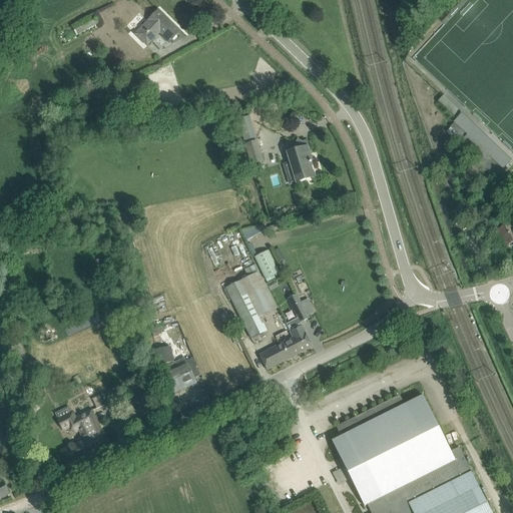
[(159,10),(135,35),(146,46),(160,32),(169,42),(180,31),(173,25),(172,26),(163,17),(165,16),(159,10)]
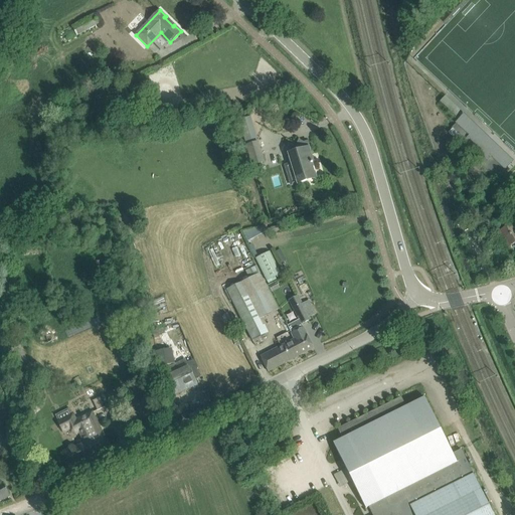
[(129,44),(120,49),(124,56),(133,51),(129,44)]
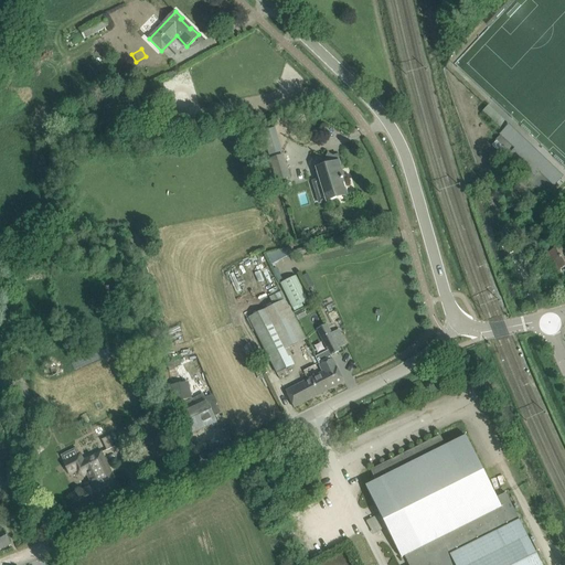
[(502,130),(507,125),(487,107),(482,112),(502,130)]
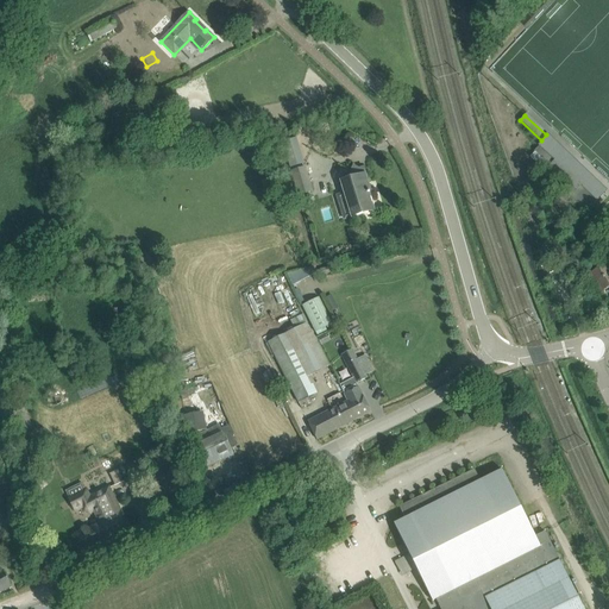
[(586,212),(606,192),(548,137),(534,151),(550,165),(545,171),(586,212)]
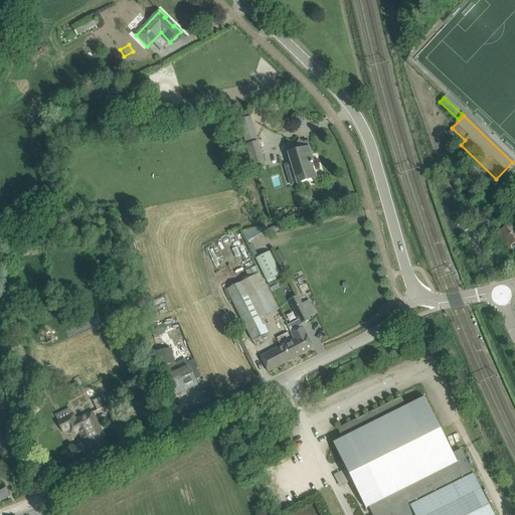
[(262,155),(258,142),(246,145),(252,166),(264,162),(262,155)]
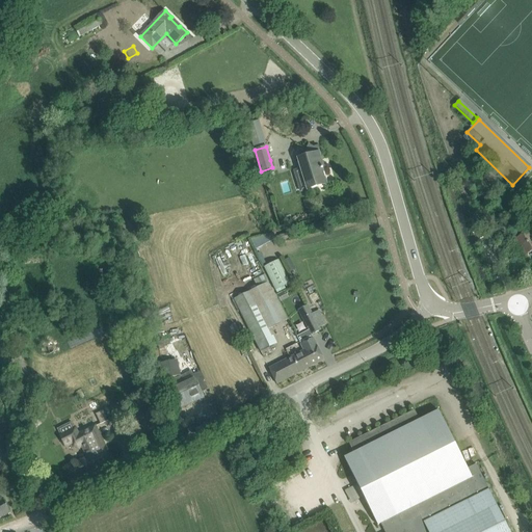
[(308,189),(316,187),(326,184),(321,169),(323,168),(323,167),(321,167),(319,160),(320,160),(318,154),(320,153),(308,156),(306,150),(304,150),(307,157),(298,159),(308,189)]
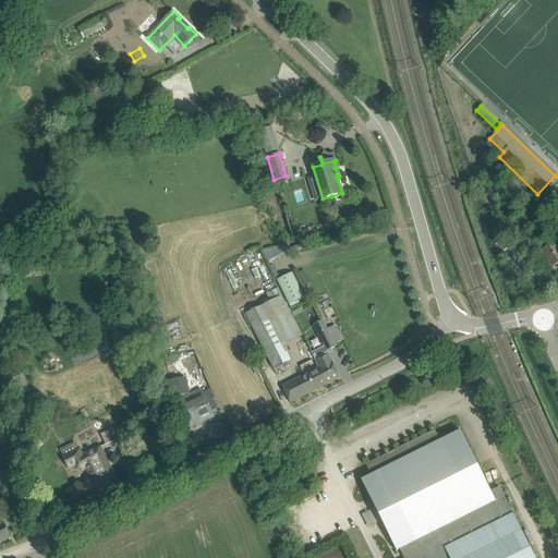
[(541,251),(552,267),(557,263),(557,245),(556,242),(541,251)]
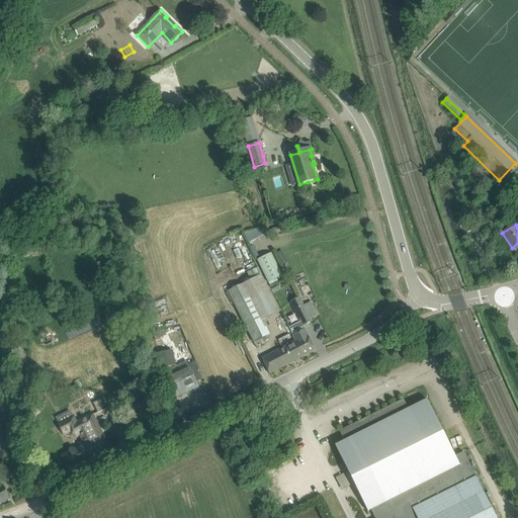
[(239,234),(205,248),(214,271),(242,260),(238,251),(233,254),(229,244),(235,241),(243,259),(248,257),(239,234)]
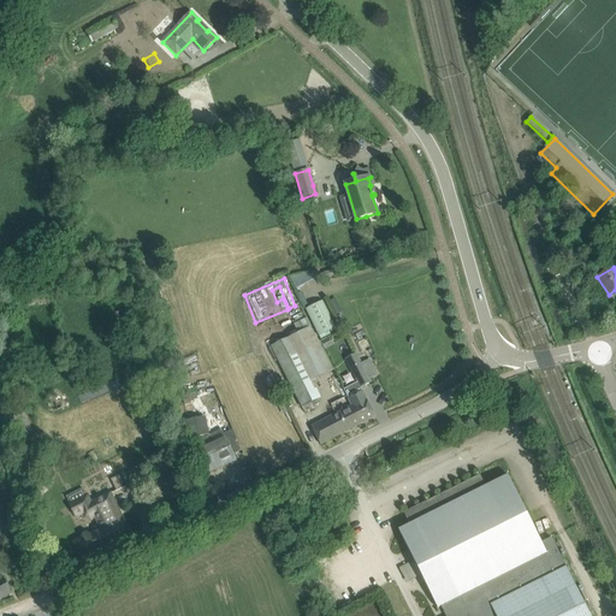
[(323,301),(304,311),(307,315),(312,324),(318,337),(336,329),(323,301)]
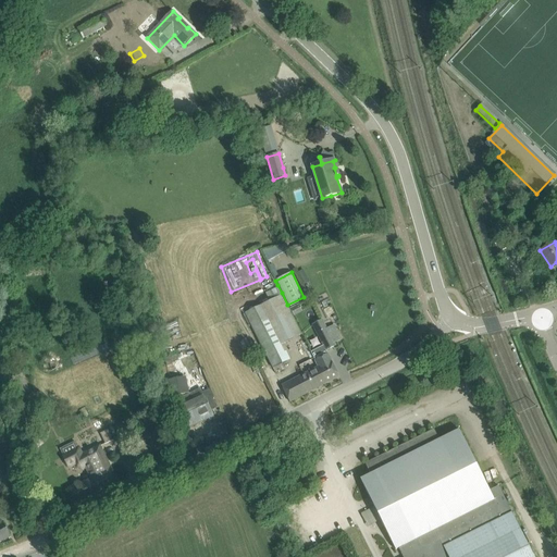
[(282,296),(246,313),(268,358),(273,368),(288,360),(281,345),(300,335),(296,325),(286,306),(282,296)]
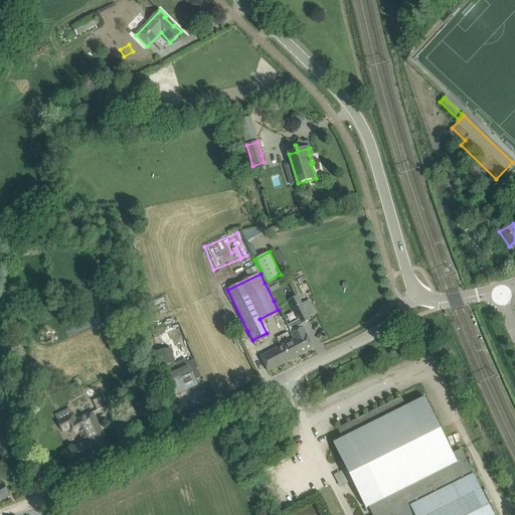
[(299,320),(287,326),(295,340),(296,339),(299,346),(297,347),(301,354),(313,348),(306,334),(301,324),(310,320),(309,317),(307,314),(313,311),(309,301),(302,305),(294,309),(299,320)]
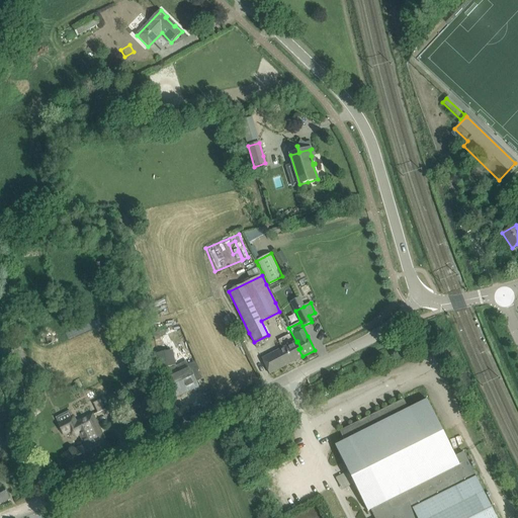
[(180,327),(171,331),(179,350),(188,346),(180,327)]
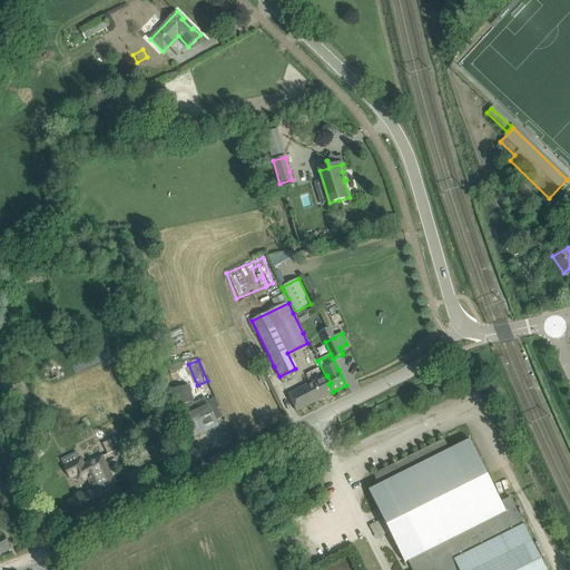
[(308,385),(288,395),(296,411),(316,401),(333,392),(328,384),(331,383),(327,375),(326,376),(324,376),(308,385)]
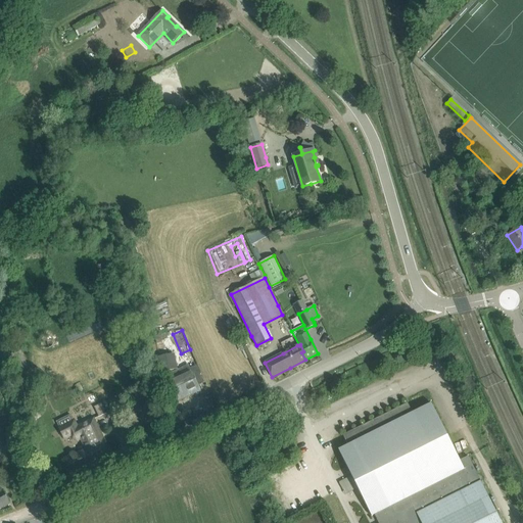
[(174,354),(159,358),(162,374),(178,370),(174,354)]
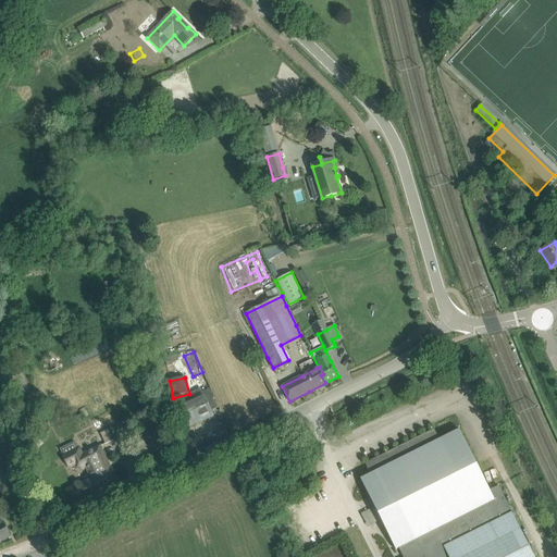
[(211,411),(206,401),(200,391),(193,394),(195,399),(177,408),(187,428),(206,420),(203,415),(211,411)]
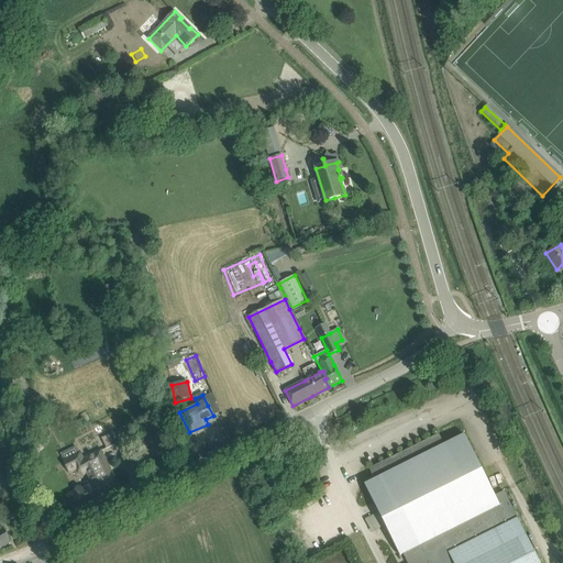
[(108,434),(101,438),(107,449),(113,445),(108,434)]
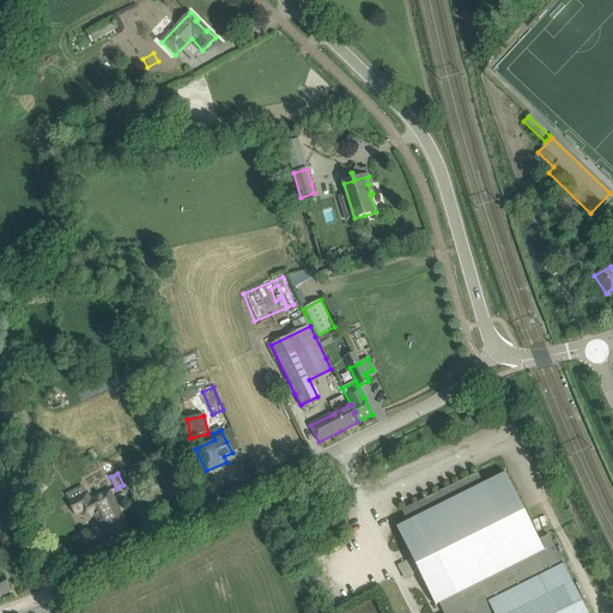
[(539,540),(505,473),(484,484),(478,473),(402,510),(407,522),(396,528),(435,605),(438,604),(443,612),(587,612),(548,535),(539,540)]
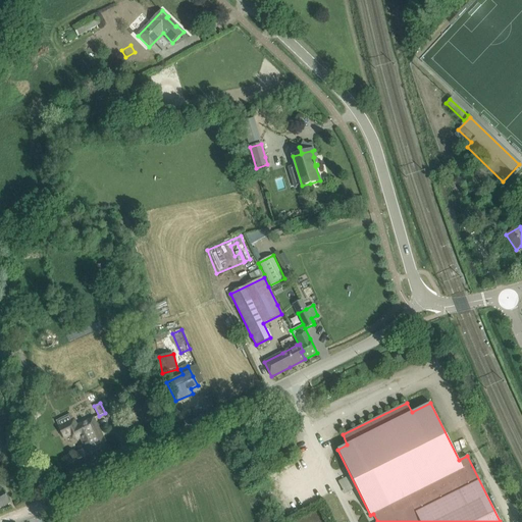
[(73,421),(71,421),(68,415),(57,420),(60,427),(59,427),(64,437),(71,434),(73,438),(76,439),(81,437),(86,449),(75,454),(74,453),(73,453),(72,453),(71,453),(71,454),(70,454),(70,455),(70,456),(68,457),(75,473),(76,472),(75,471),(110,455),(103,440),(101,440),(99,435),(100,434),(93,419),(76,427),(73,421)]
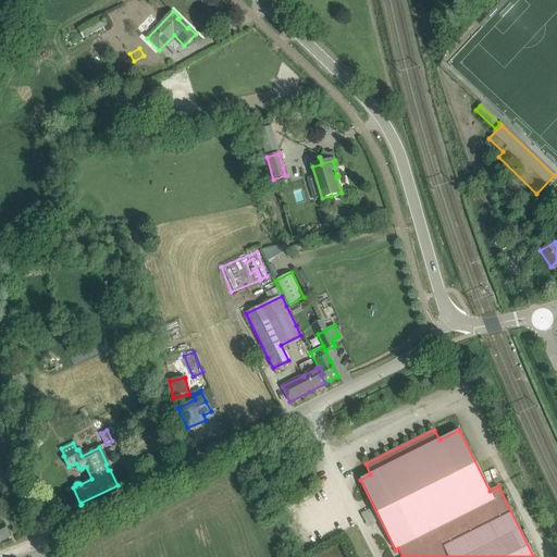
[(293,458),(287,448),(270,457),(274,465),(270,467),(274,474),(280,471),(276,466),(293,458)]
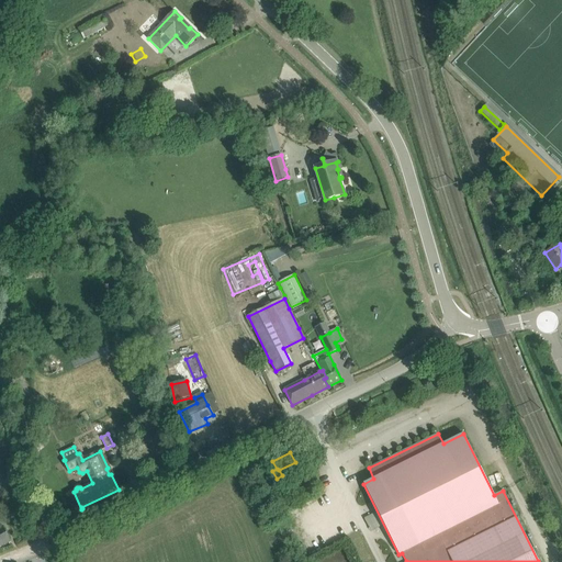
[(0,493),(17,489),(13,478),(0,481),(0,493)]
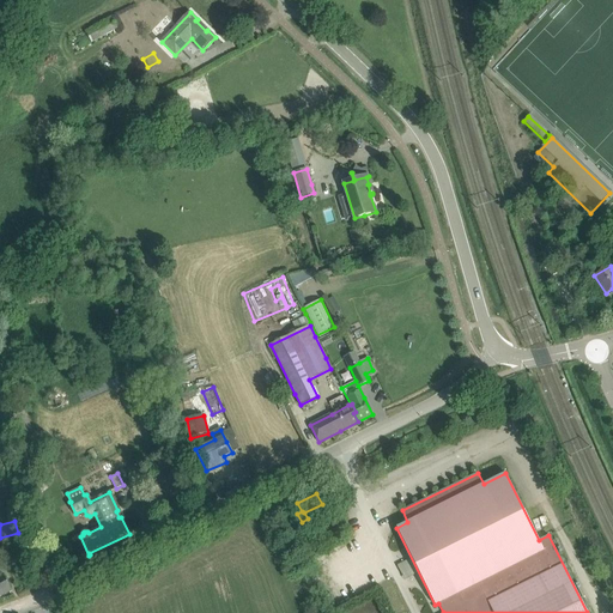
[(0,596),(12,592),(4,574),(0,575),(0,596)]
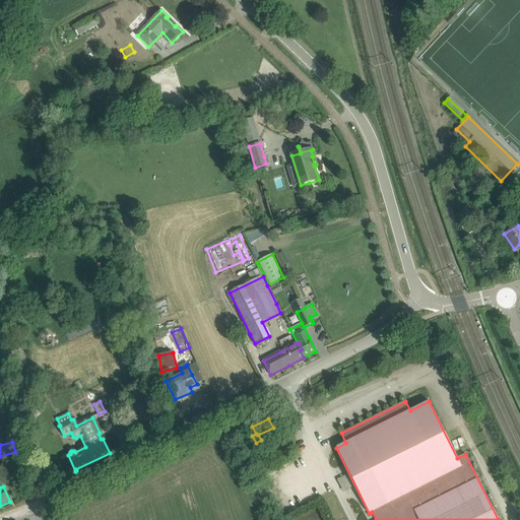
[(325,507),(310,507),(310,519),(325,519),(325,507)]
